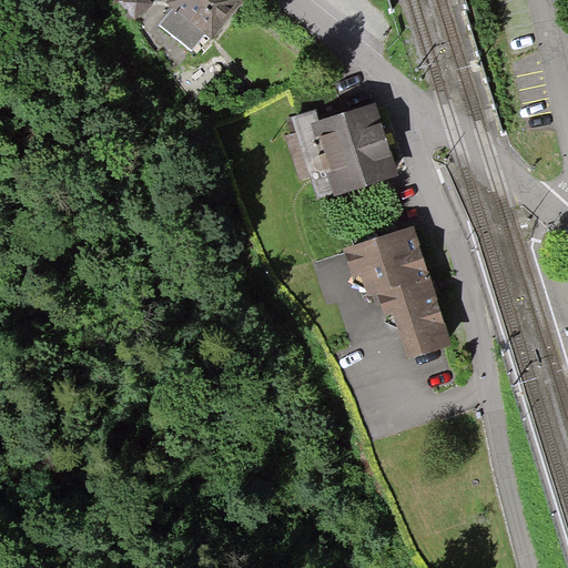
[(113,0),(117,3),(120,0),(135,19),(153,3),(150,0),(113,0)]
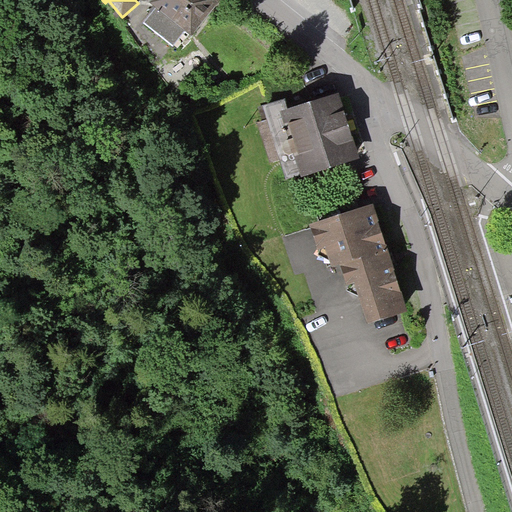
[(220,0),(153,0),(151,3),(156,7),(144,23),(174,45),(185,31),(192,37),(220,0)]
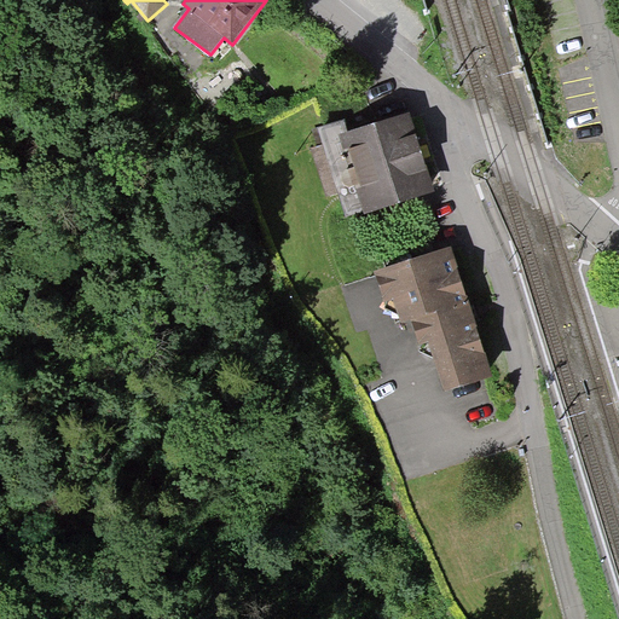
[(422,149),(411,114),(348,133),(345,121),(320,128),(346,213),(363,208),(364,214),(435,192),(422,149)]
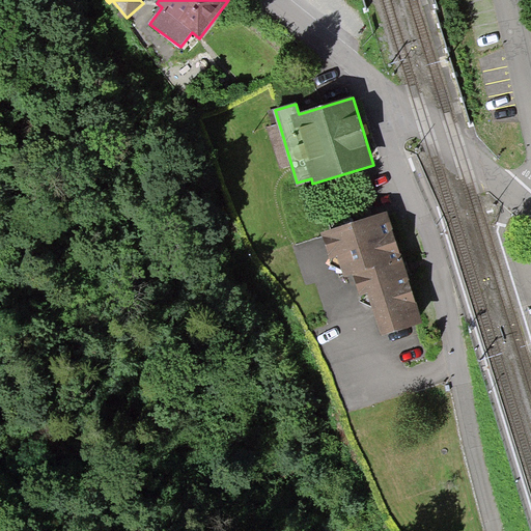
[(403,267),(387,213),(320,234),(331,264),(343,272),(345,279),(356,285),(361,302),(372,308),(382,335),(422,322),(403,267)]
